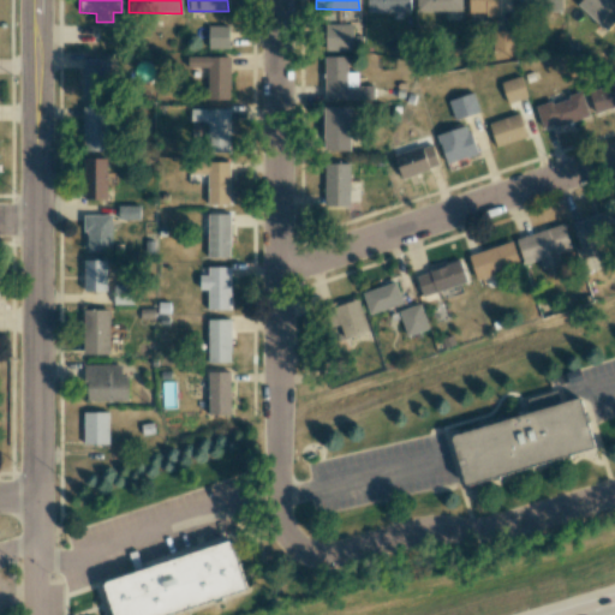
[(410,11),(410,0),(366,0),(366,11),(410,11)]
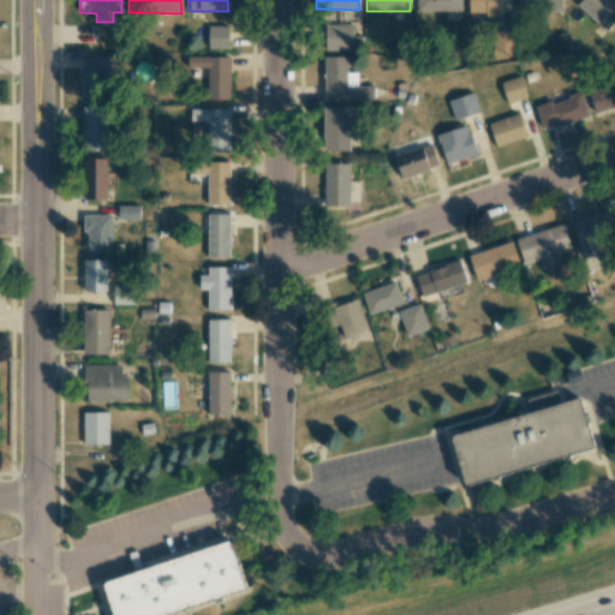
[(416,0),(416,11),(461,12),(461,0),(416,0)]
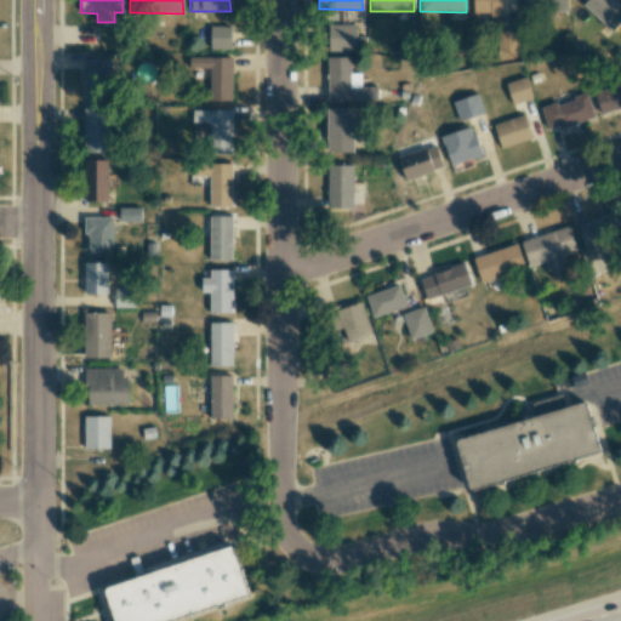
[(473,0),(473,15),(505,15),(503,0),(473,0)]
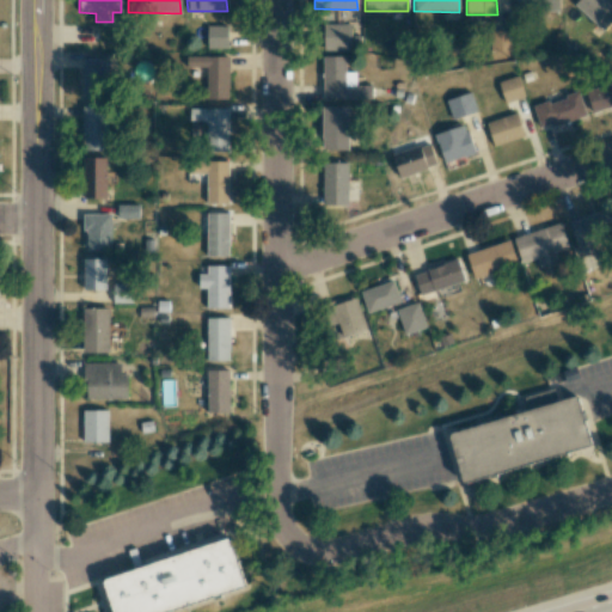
[(558,12),(558,0),(514,0),(515,12),(558,12)]
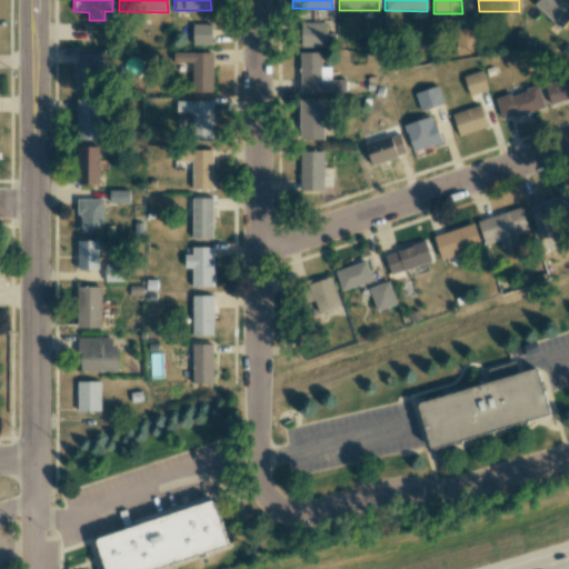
[(568,15),(568,8),(560,0),(537,0),(533,5),(558,28),(568,15)]
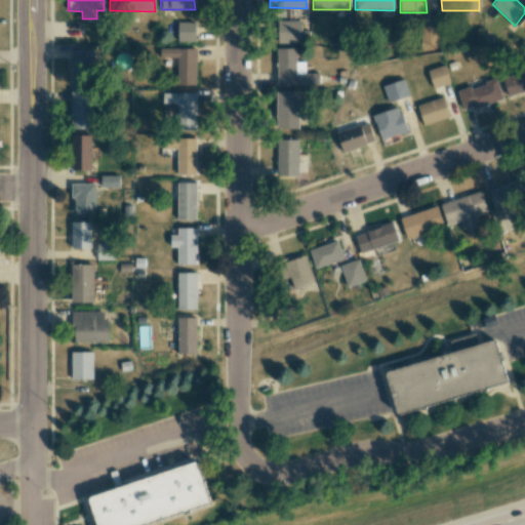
[(300,21),(275,21),(275,43),(300,43),(300,21)]
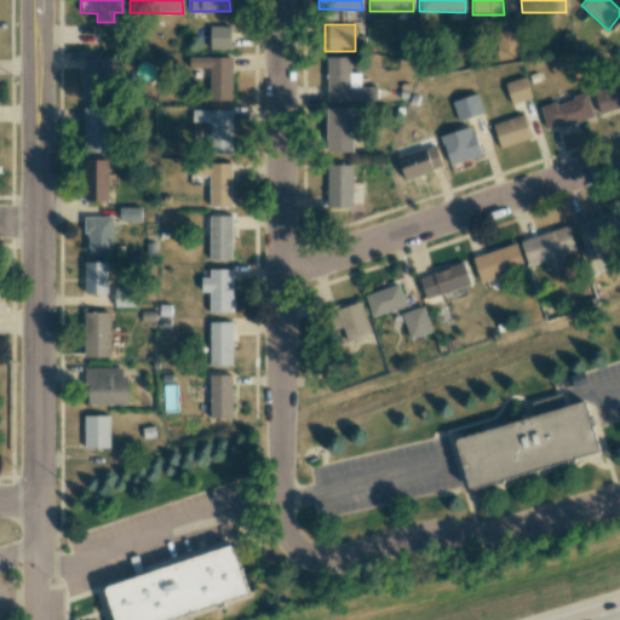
[(230,26),(210,27),(210,50),(230,49),(230,26)]
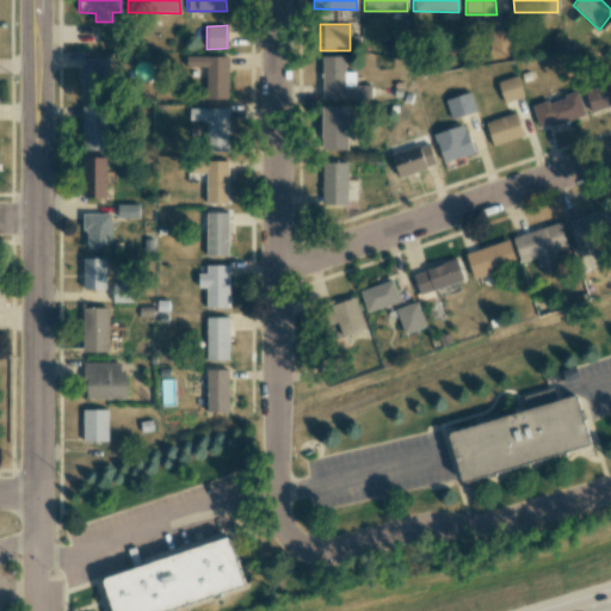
[(511,50),(510,30),(489,30),(489,51),(511,50)]
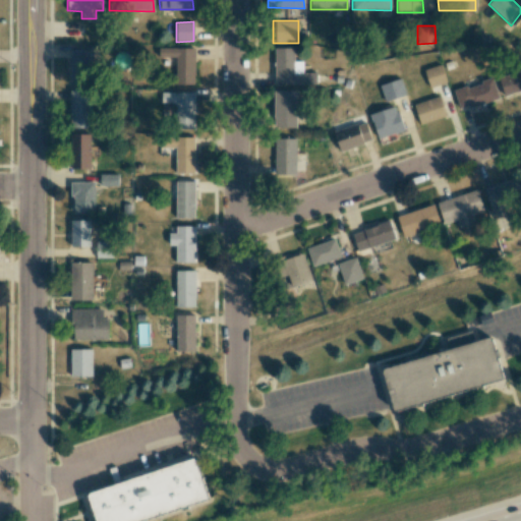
[(194,48),(158,47),(158,59),(175,59),(175,84),(193,84),(194,48)]
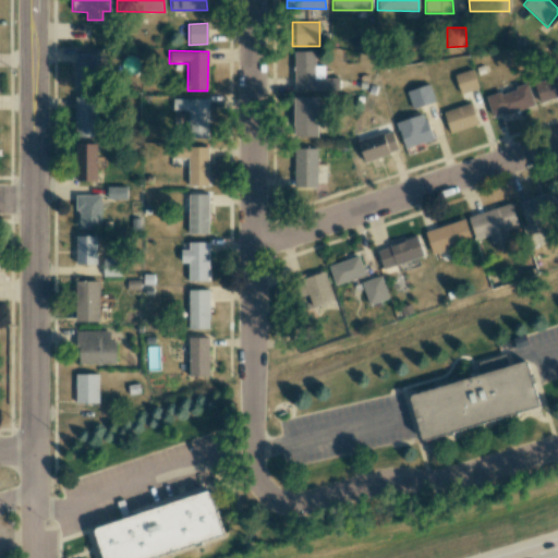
[(339,91),(339,79),(324,77),(324,65),(315,65),(315,51),(293,51),(293,89),(339,91)]
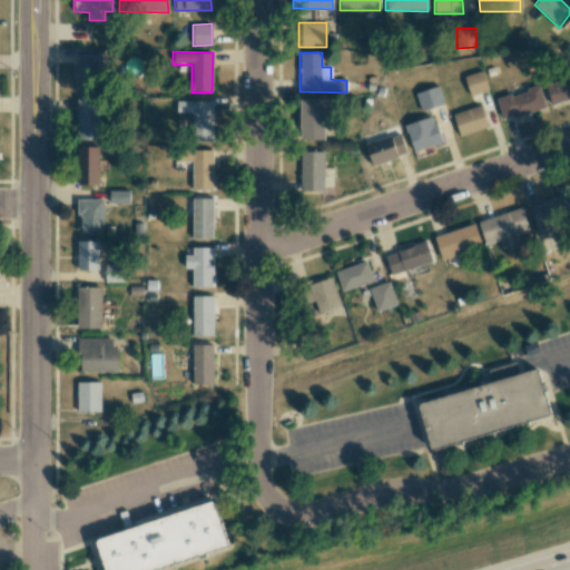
[(77,90),(99,90),(99,64),(78,62),(77,90)]
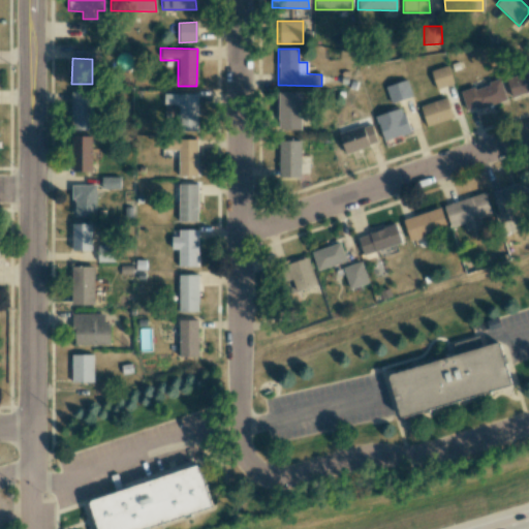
[(453,84),(448,65),(431,70),(435,89),(453,84)]
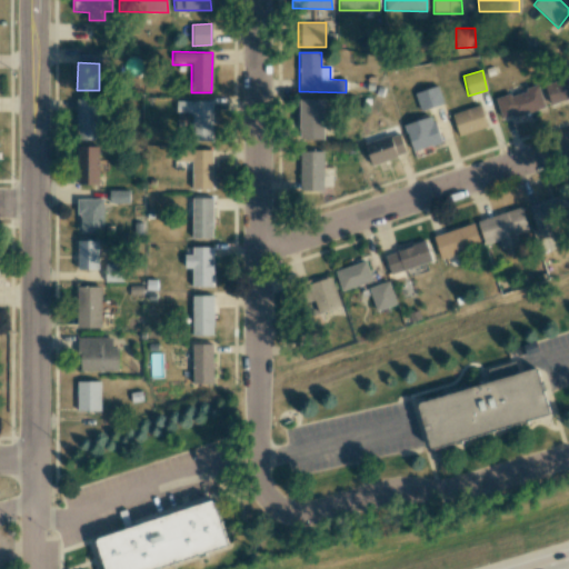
[(413,93),(420,111),(443,103),(437,85),(413,93)]
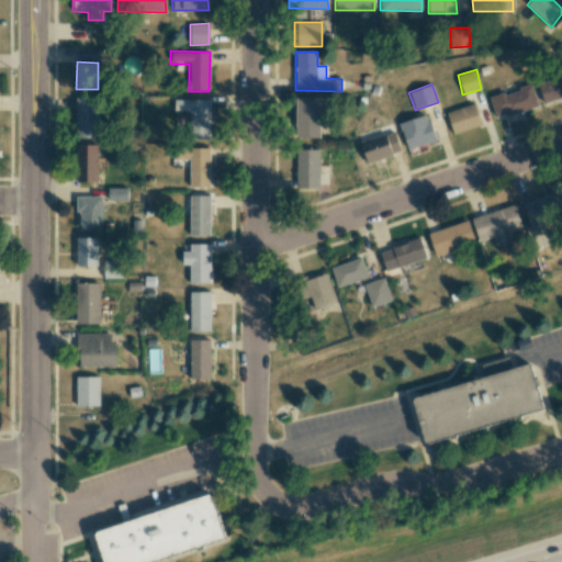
[(495,117),(535,108),(530,87),(490,97),(495,117)]
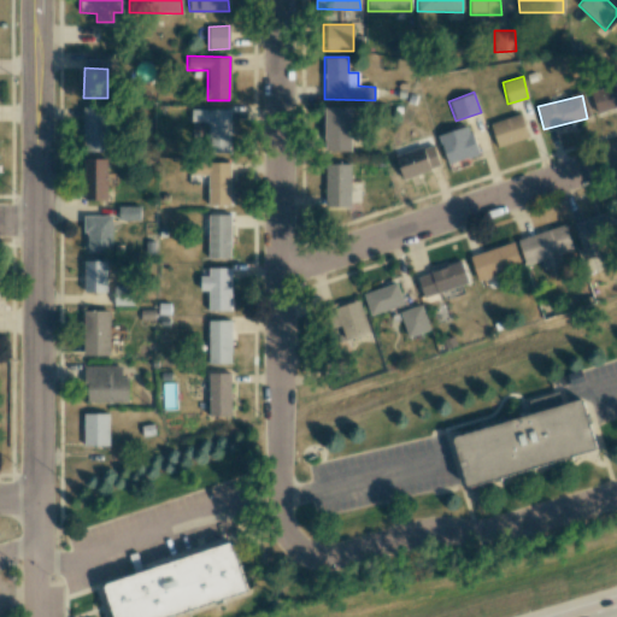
[(350,106),(324,106),(324,152),(351,151),(350,106)]
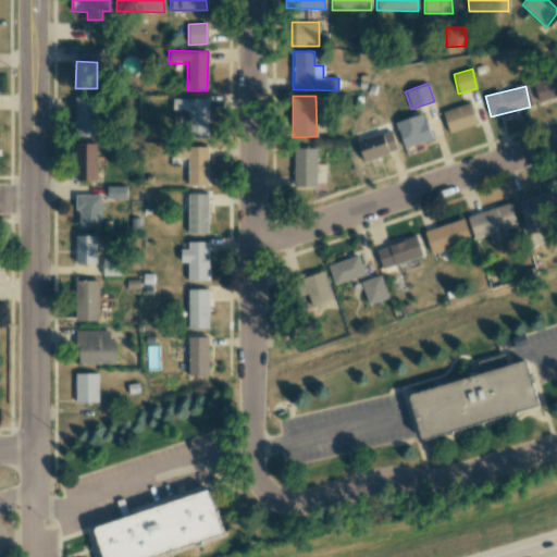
[(97,137),(97,97),(74,97),(75,137),(97,137)]
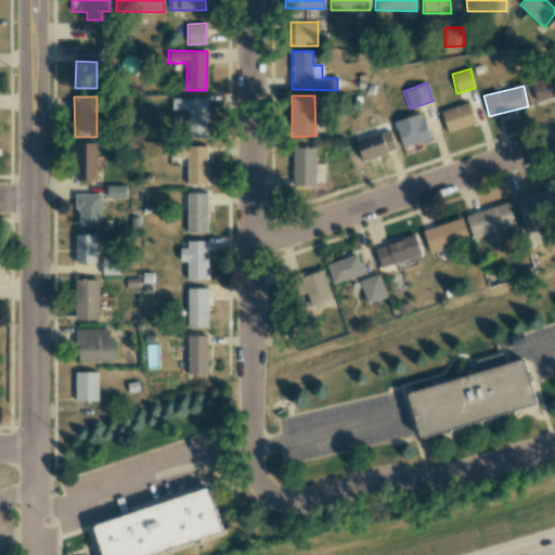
[(206,99),(171,99),(171,110),(186,110),(186,137),(206,137),(206,99)]
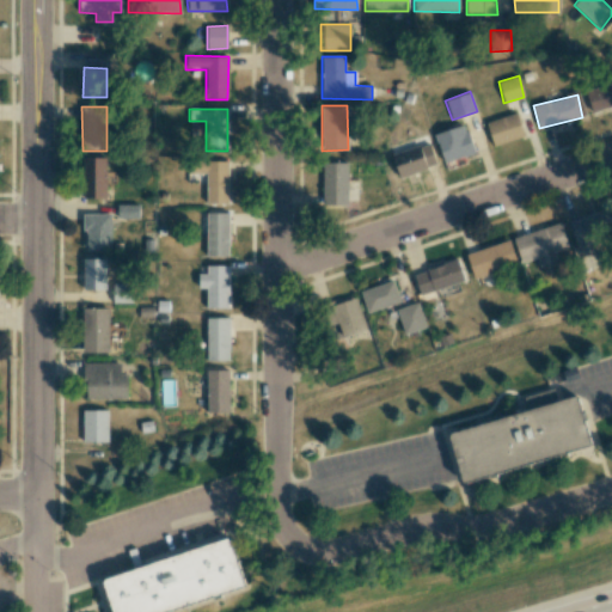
[(524,136),(516,112),(485,122),(494,146),(524,136)]
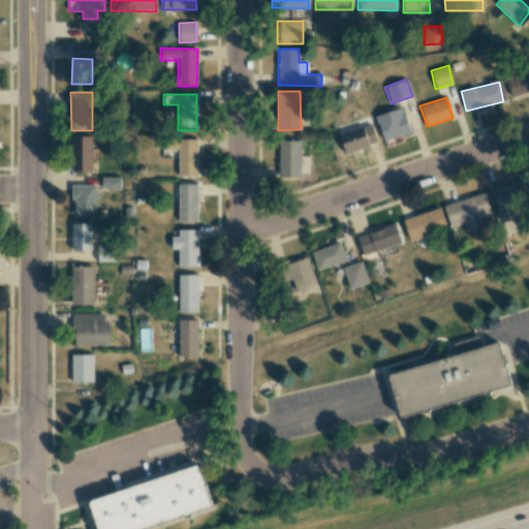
[(383,141),(410,132),(402,107),(375,116),(383,141)]
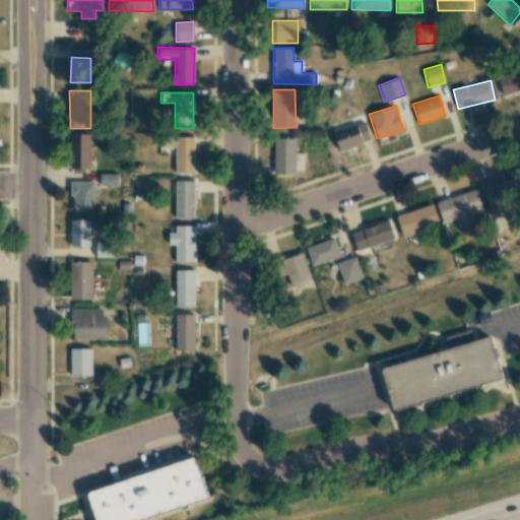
[(370,144),(368,126),(332,131),(334,148),(370,144)]
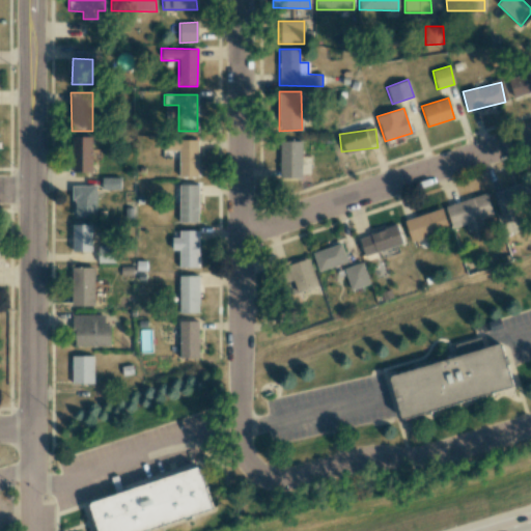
[(91,136),(72,137),(72,172),(92,172),(91,136)]
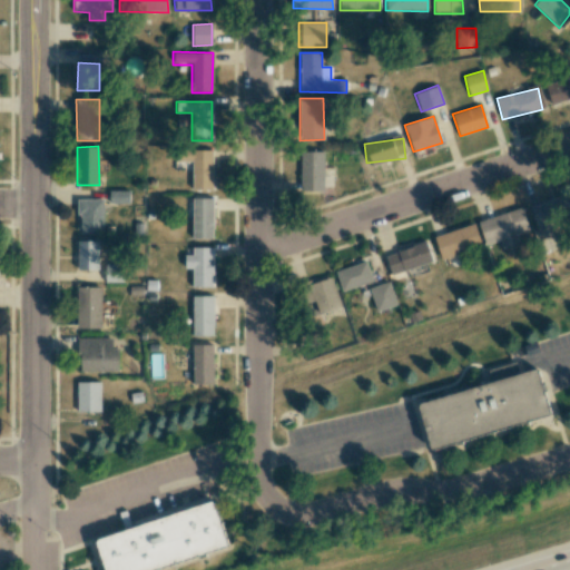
[(193,190),(212,190),(212,150),(177,149),(176,161),(193,161),(193,190)]
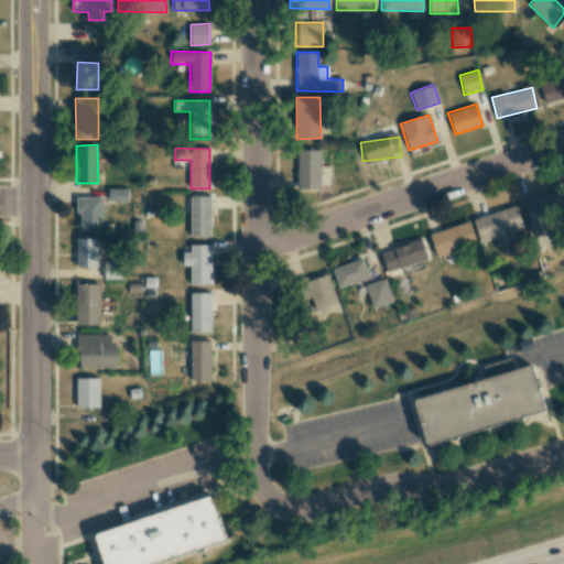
[(321,150),(296,150),(296,190),(321,190),(321,150)]
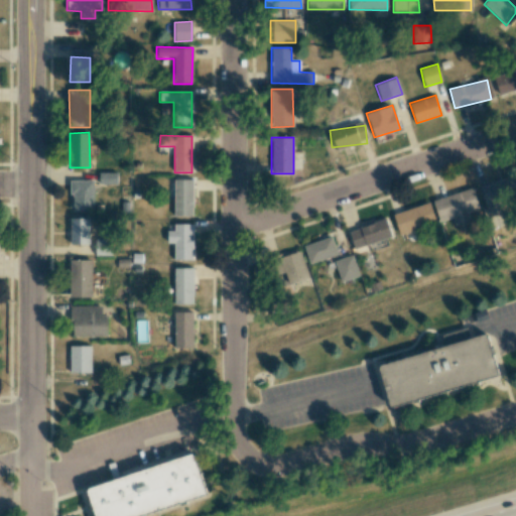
[(117,172),(99,172),(99,184),(117,184),(117,172)]
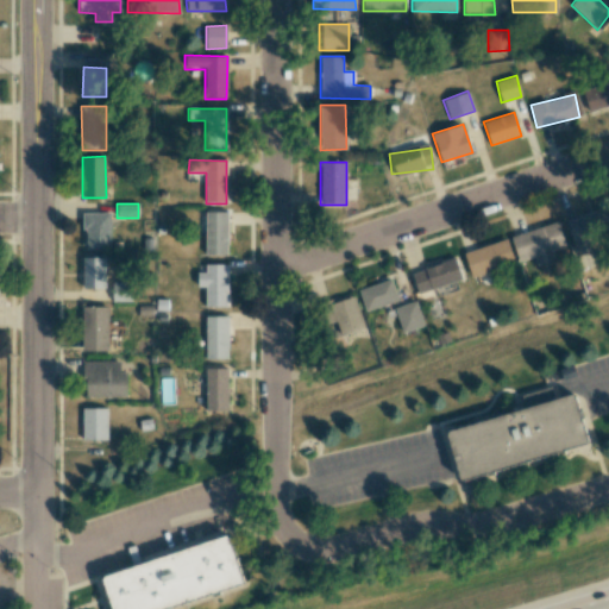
[(566,220),(581,269),(592,265),(586,246),(608,238),(608,219),(606,208),(566,220)]
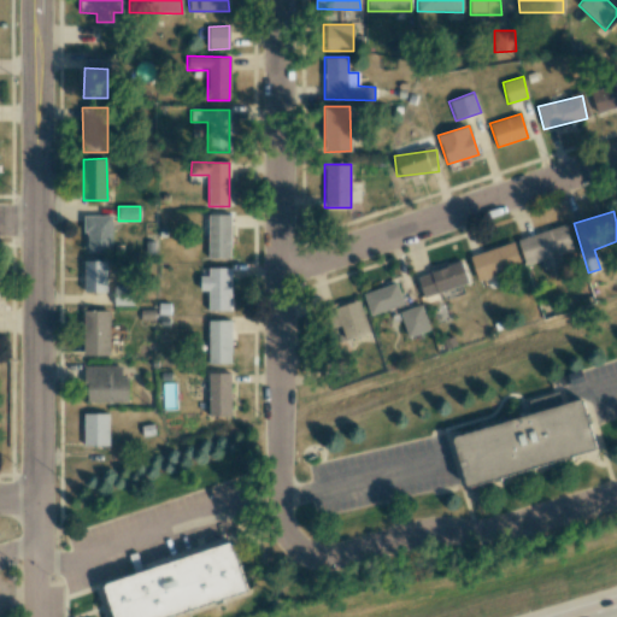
[(230,259),(230,215),(209,215),(207,259),(230,259)]
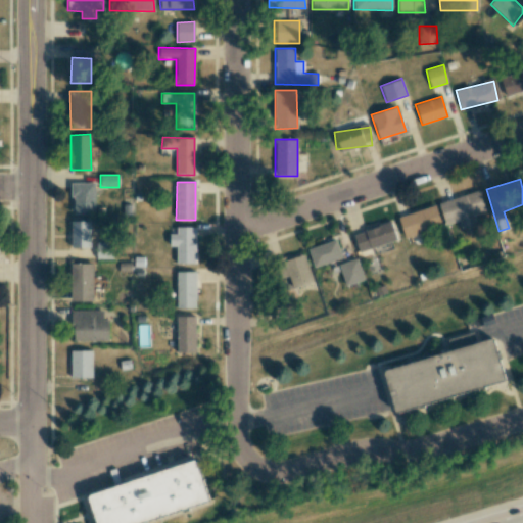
[(95,183),(73,183),(73,215),(95,215),(95,183)]
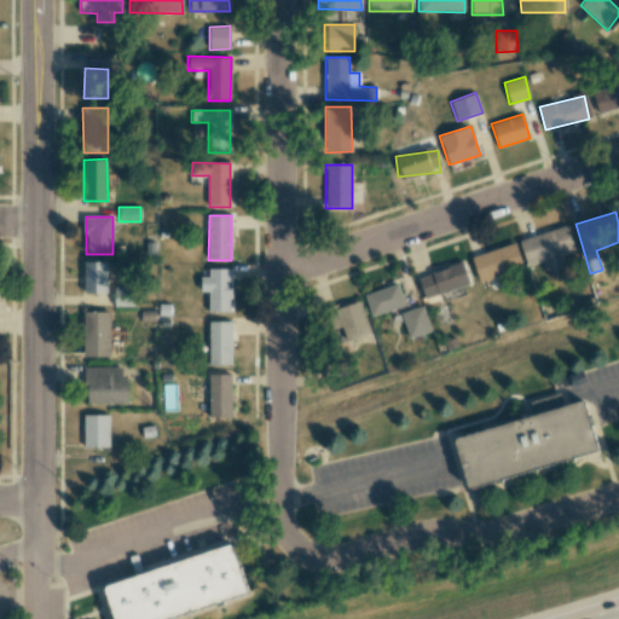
[(563,265),(561,255),(574,250),(567,226),(519,241),(526,266),(543,261),(545,271),(563,265)]
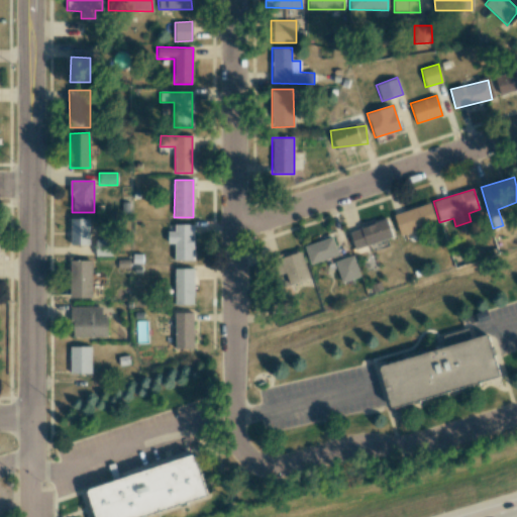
[(401,235),(436,222),(429,202),(393,215),(401,235)]
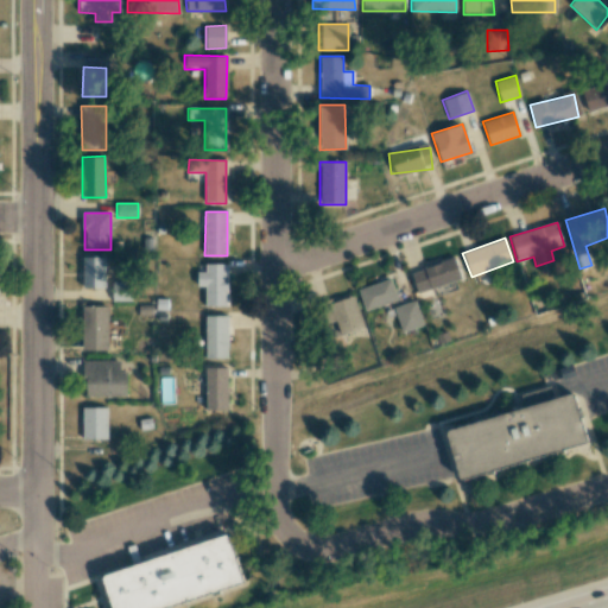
[(105,287),(105,257),(82,257),(82,287),(105,287)]
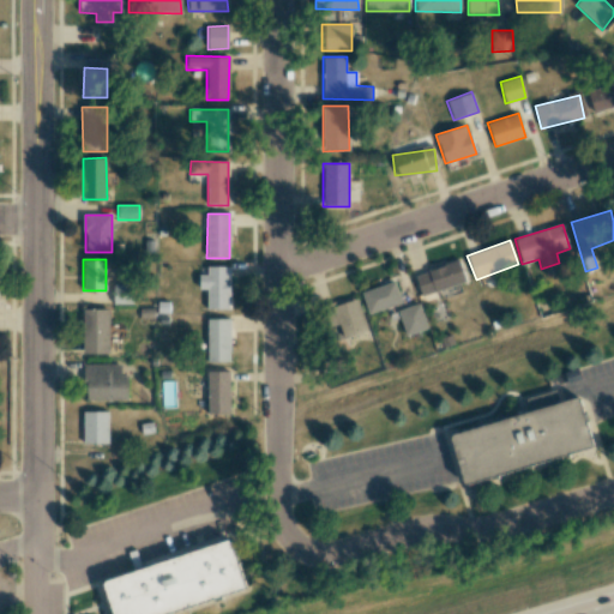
[(421,295),(465,282),(459,260),(414,275),(421,295)]
